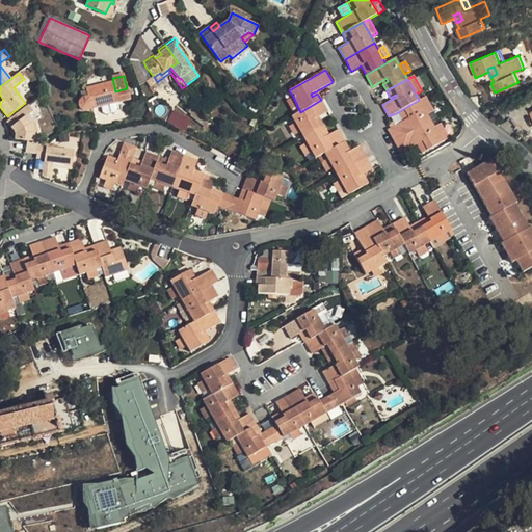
[(113,82),(86,88),(88,98),(86,97),(84,97),(82,98),(80,100),(79,103),(79,105),(80,108),(82,110),(84,111),(86,111),(88,110),(91,108),(92,106),(92,104),(94,107),(101,106),(102,112),(106,114),(115,112),(117,109),(115,102),(130,99),(127,88),(115,91),(113,82)]
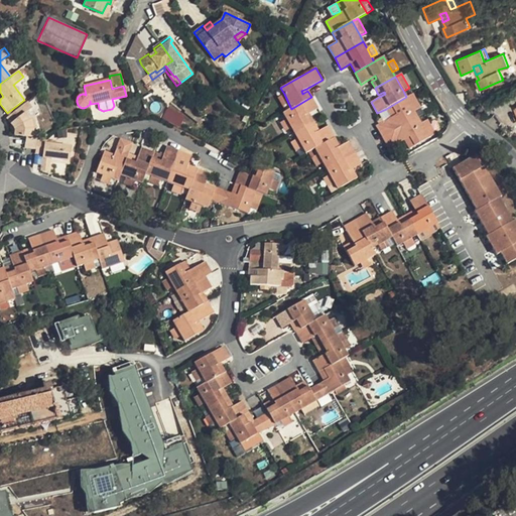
[(288,103),(284,94),(278,98),(282,106),(288,103)]
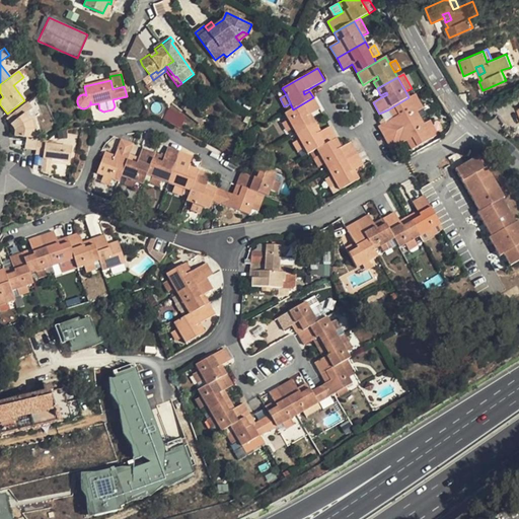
[(409,97),(388,109),(393,118),(378,127),(384,138),(420,119),(417,113),(423,108),(415,94),(409,97)]
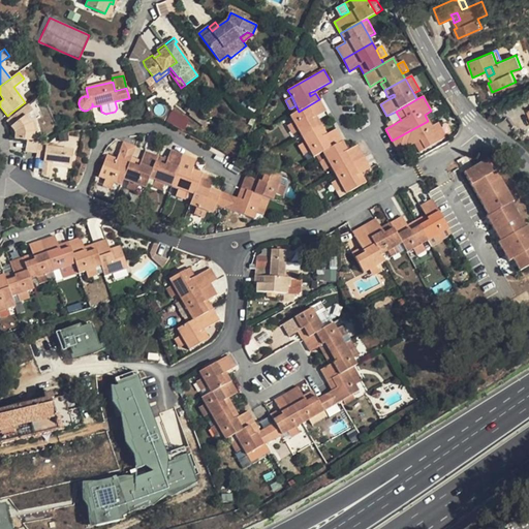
[(325,111),(319,99),(299,112),(290,117),(293,122),(299,131),(302,136),(321,125),(317,116),(325,111)]
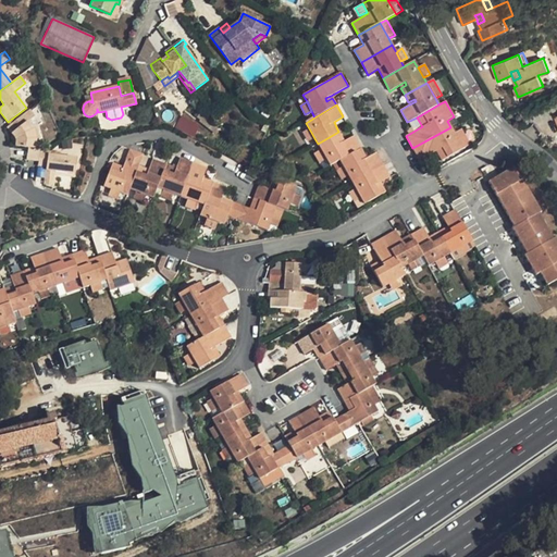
[(29,110),(11,124),(15,131),(11,134),(14,138),(15,141),(15,147),(35,149),(36,140),(33,131),(27,123),(35,116),(29,110)]
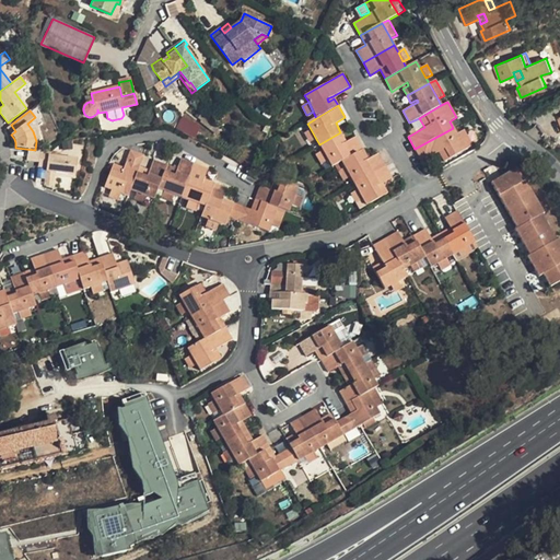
[(175,128),(195,138),(200,125),(182,116),(175,128)]
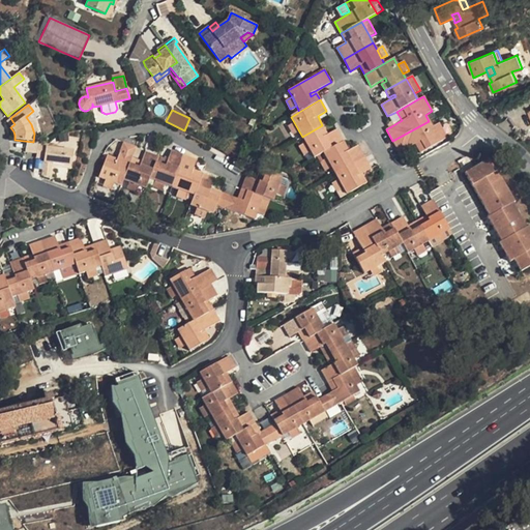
[(10,118),(6,121),(10,127),(15,124),(10,118)]
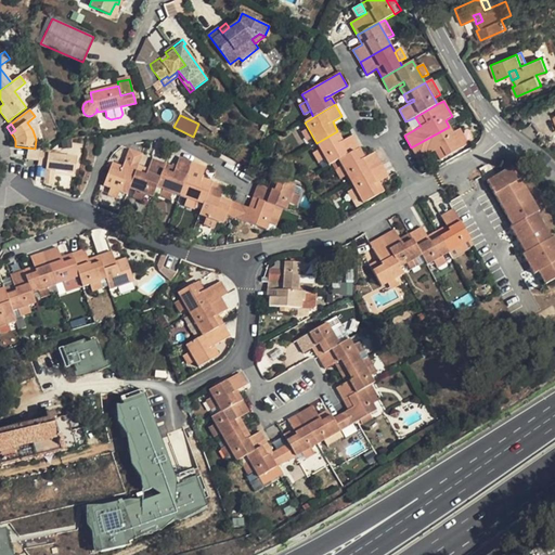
[(418,160),(435,151),(440,147),(441,150),(436,153),(440,160),(461,149),(452,133),(449,127),(411,147),(418,160)]
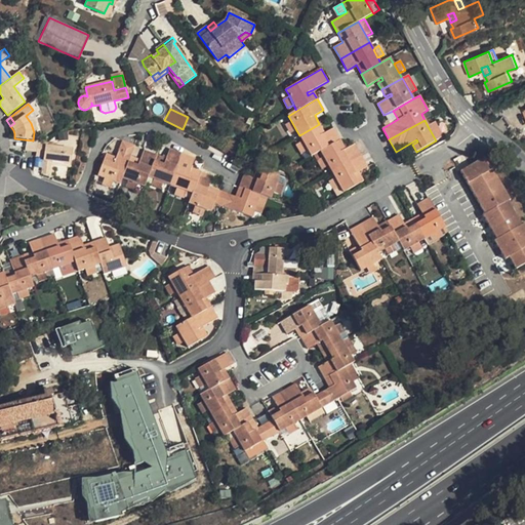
[(296,130),(291,121),(285,125),(290,133),(296,130)]
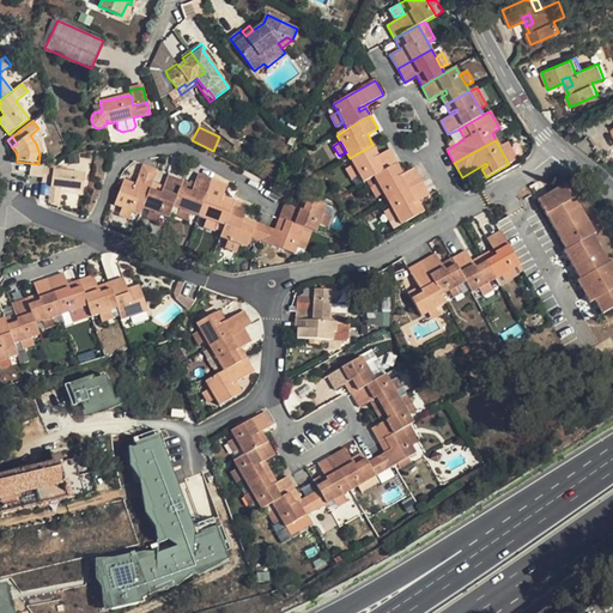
[(516,161),(507,143),(499,147),(509,164),(516,161)]
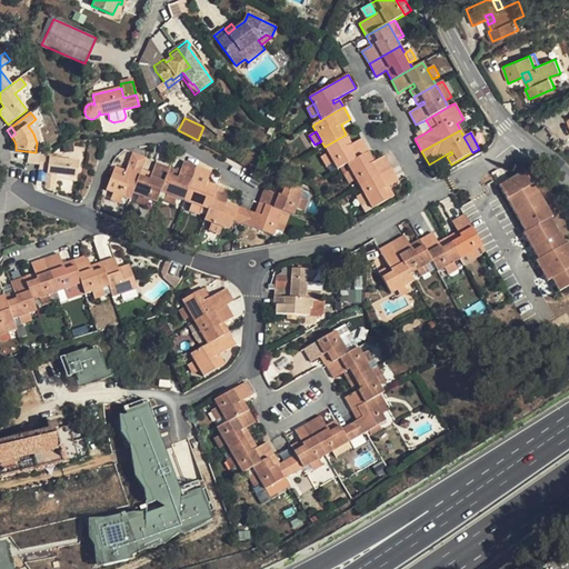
[(333,162),(337,169),(347,163),(369,151),(361,139),(351,145),(346,147),(345,145),(350,141),(346,135),(325,147),(328,153),(333,162)]
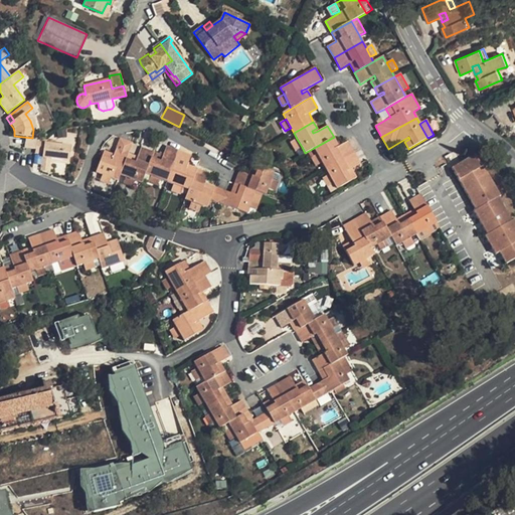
[(25,137),(24,148),(35,149),(37,139),(32,138),(25,137)]
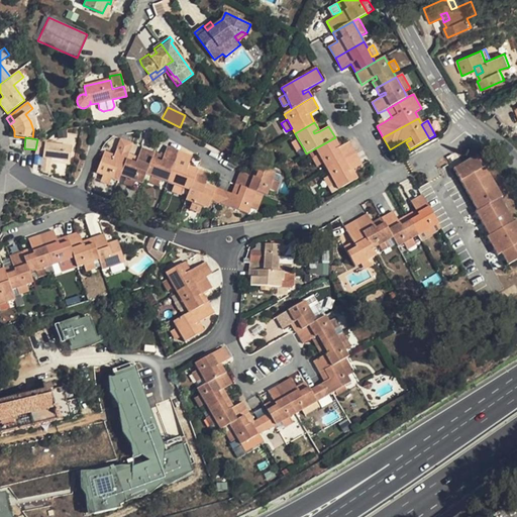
[(335,137),(315,148),(318,154),(323,164),(326,170),(355,153),(348,141),(340,146),(335,137)]
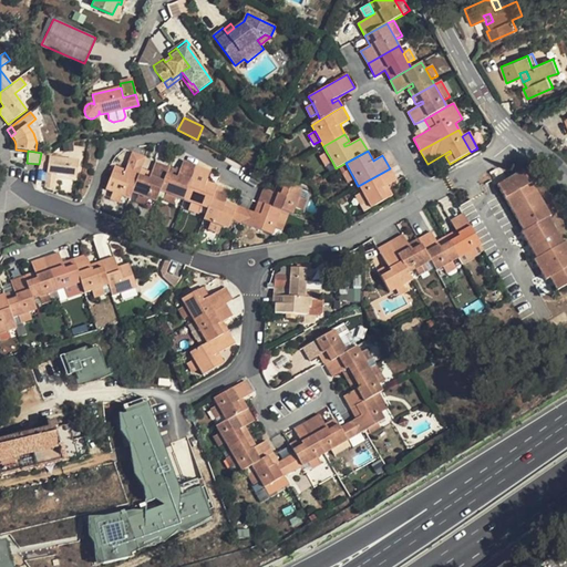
[(115,166),(105,191),(121,196),(130,199),(132,193),(141,169),(145,157),(132,152),(125,171),(115,166)]
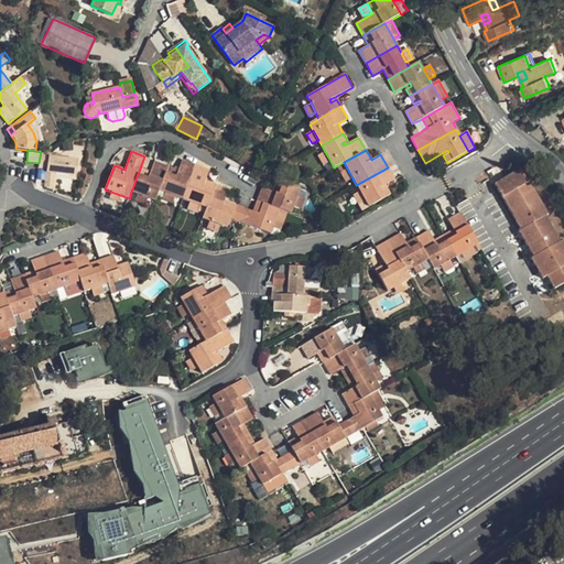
[(41,152),(39,167),(47,169),(44,187),(54,188),(55,174),(75,176),(77,161),(61,159),(62,154),(41,152)]
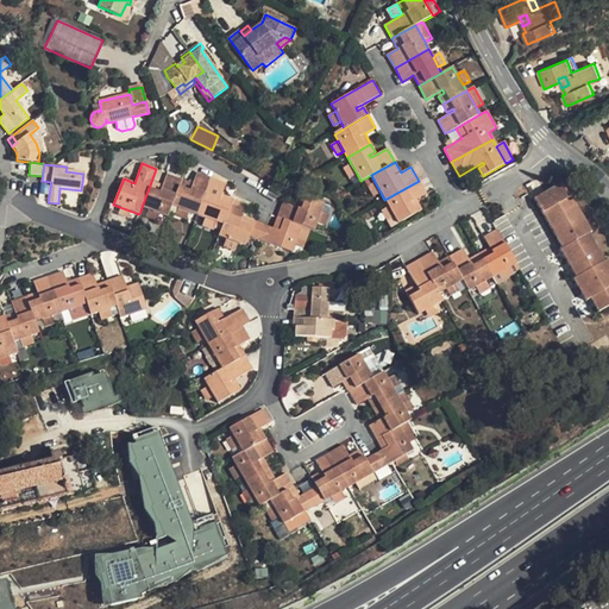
[(351,164),(344,168),(350,179),(357,174),(351,164)]
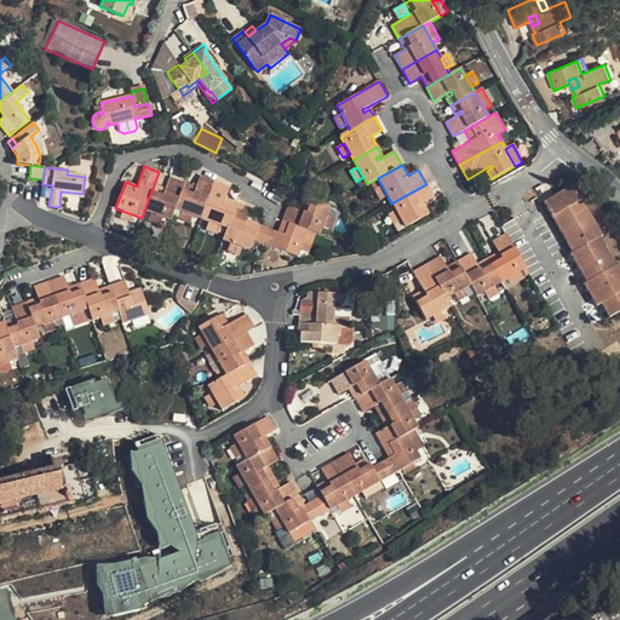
[(193,216),(201,218),(216,182),(200,176),(196,187),(194,194),(190,193),(193,185),(184,183),(174,208),(182,211),(193,216)]
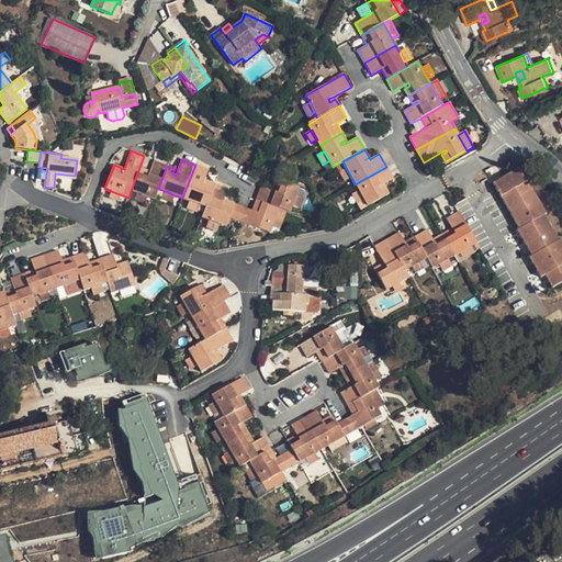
[(167,166),(154,161),(149,171),(147,178),(145,177),(147,170),(139,168),(131,191),(137,193),(147,197),(154,200),(158,189),(167,166)]
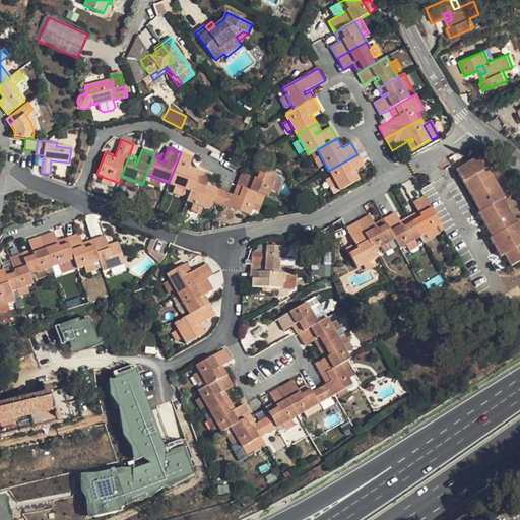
[(193,156),(181,152),(169,183),(175,186),(185,190),(190,192),(199,171),(189,167),(193,156)]
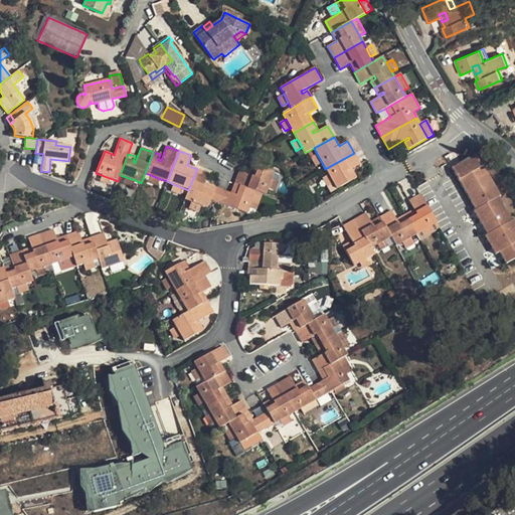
[(329,174),(337,189),(356,178),(351,169),(360,164),(354,153),(325,169),(329,174)]
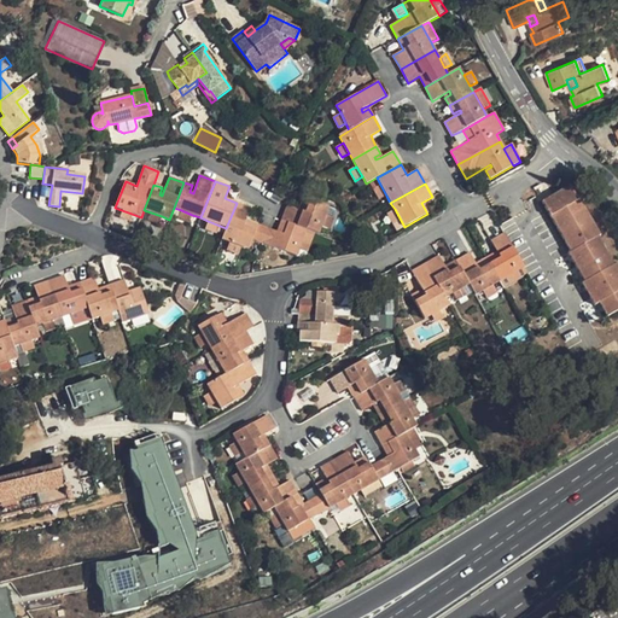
[(373,188),(379,199),(386,196),(380,185),(373,188)]
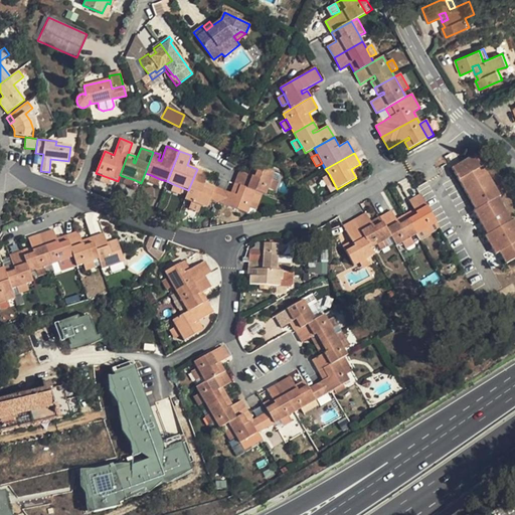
[(474,156),(452,168),(476,210),(474,211),(487,235),(485,236),(495,254),(499,252),(506,264),(514,258),(514,223),(513,220),(511,221),(498,197),(500,196),(483,167),(481,168),(474,156)]
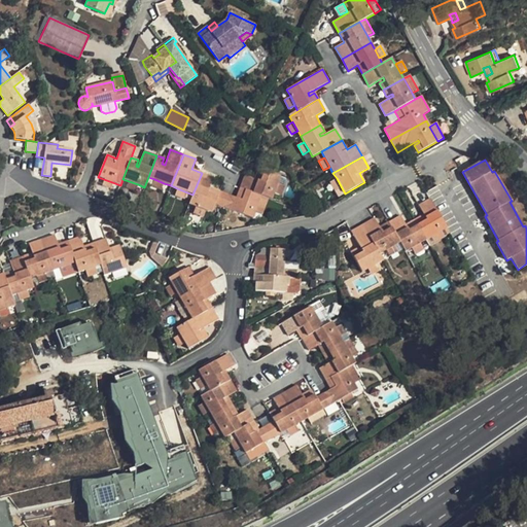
[(268,199),(272,200),(280,177),(258,169),(254,179),(245,175),(240,187),(261,197),(268,199)]
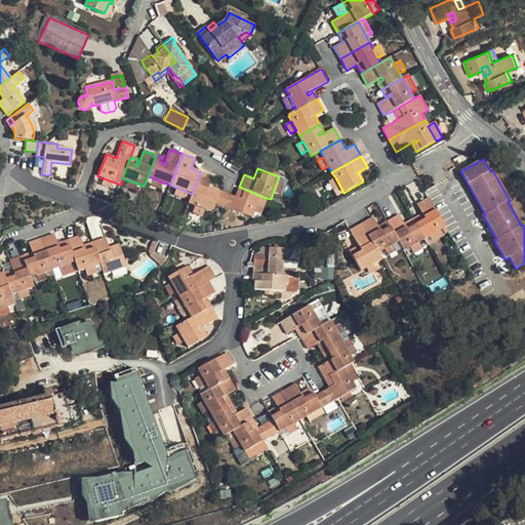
[(192,194),(188,203),(195,206),(204,209),(210,212),(214,203),(218,190),(211,188),(209,193),(206,192),(209,187),(212,176),(201,172),(192,194)]
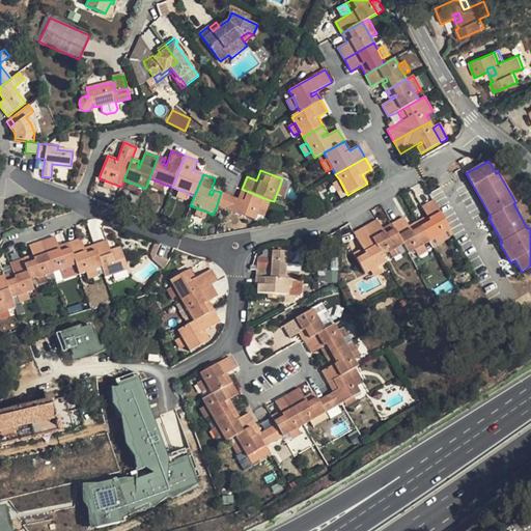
[(113,184),(99,178),(96,184),(111,190),(113,184)]
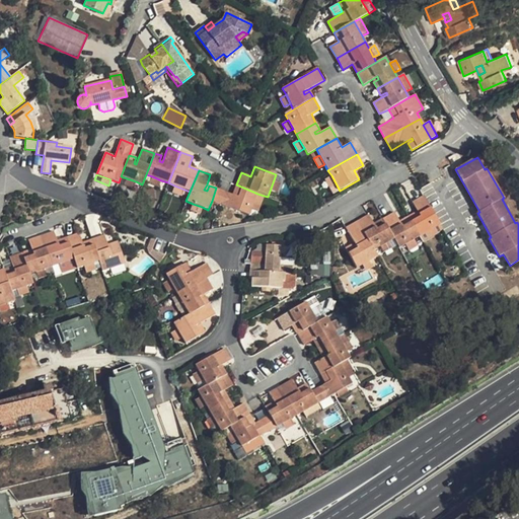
[(331,175),(325,179),(332,194),(340,191),(331,175)]
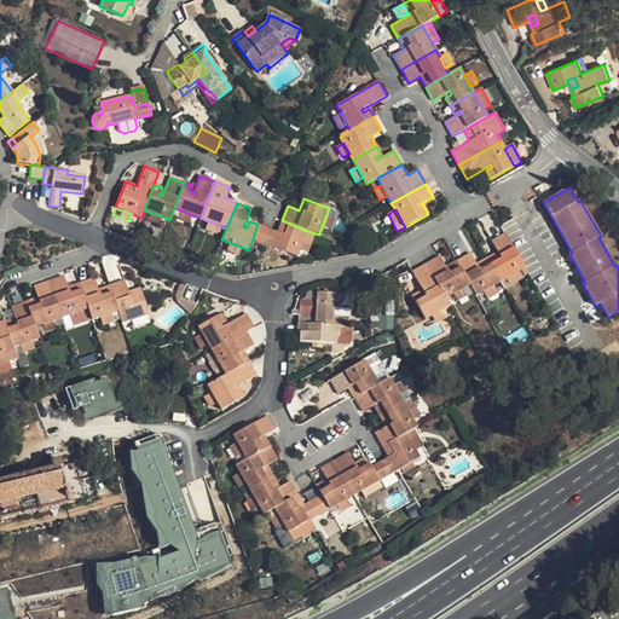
[(181,210),(178,219),(190,224),(192,215),(181,210)]
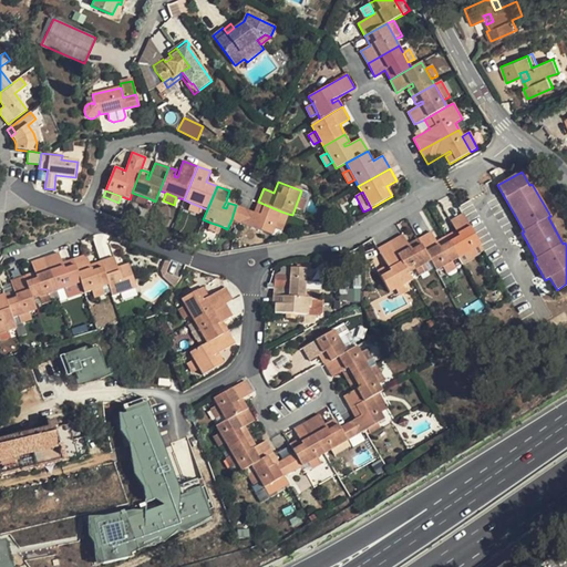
[(138,195),(135,202),(146,206),(148,198),(138,195)]
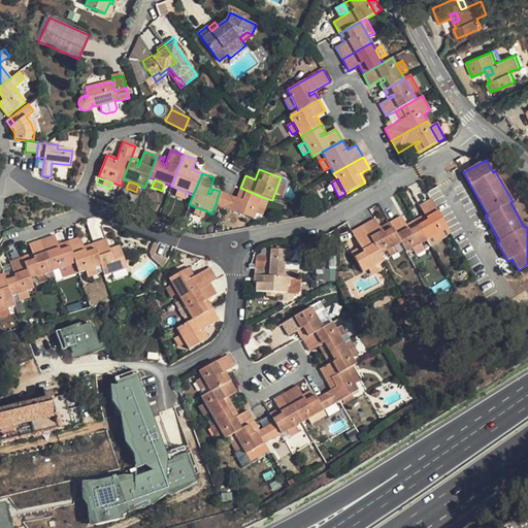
[(274,194),(281,197),(285,187),(278,185),(274,194)]
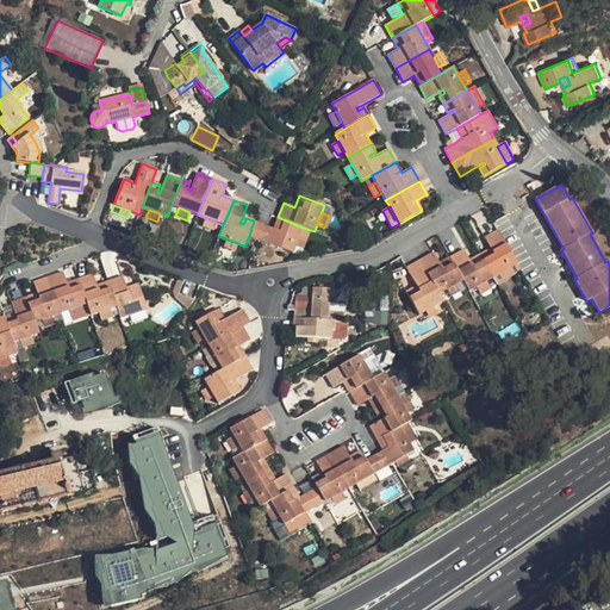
[(249,236),(293,253),(296,246),(303,228),(278,217),(275,225),(281,228),(280,231),(274,229),(254,221),(249,236)]
